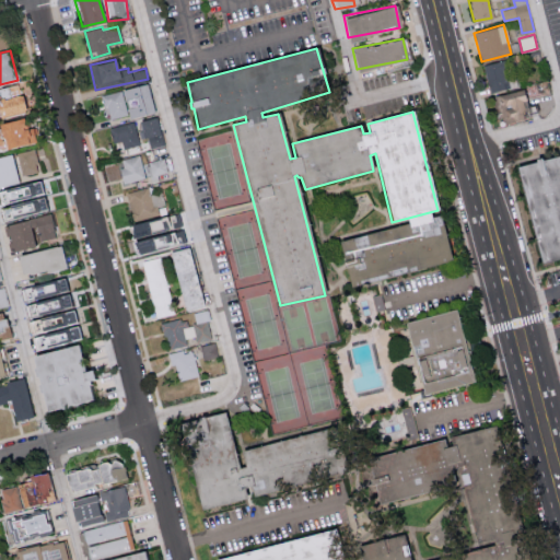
[(482,65),(489,92),(510,88),(503,60),(482,65)]
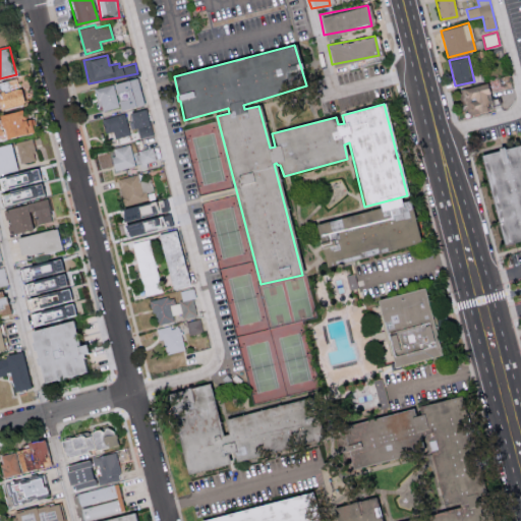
[(141,104),(136,77),(95,87),(100,111),(118,107),(118,109),(141,104)]
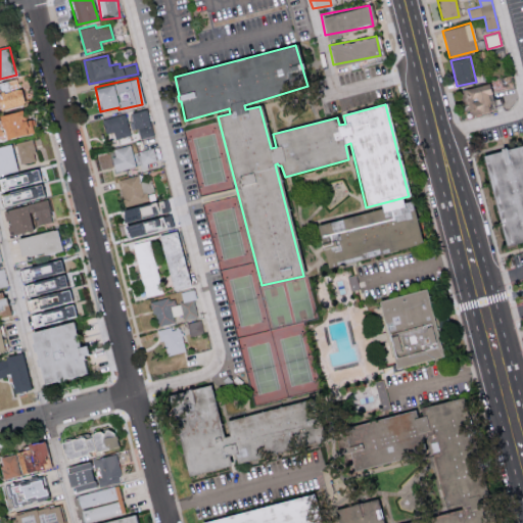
[(486,103),(493,101),(489,83),(462,89),(463,97),(458,98),(462,115),(487,109),(486,103)]
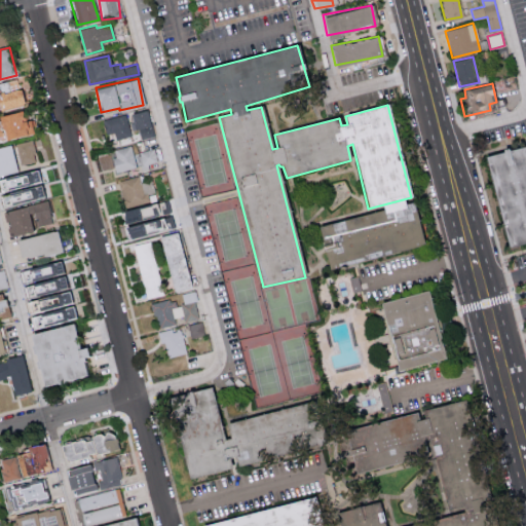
[(0,115),(0,122),(5,140),(34,130),(30,118),(25,120),(22,109),(0,115)]
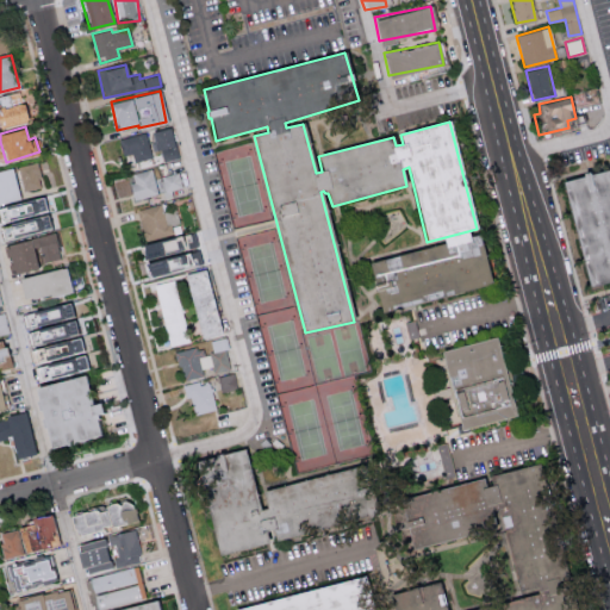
[(151,130),(154,150),(161,149),(162,161),(176,159),(173,128),(151,130)]
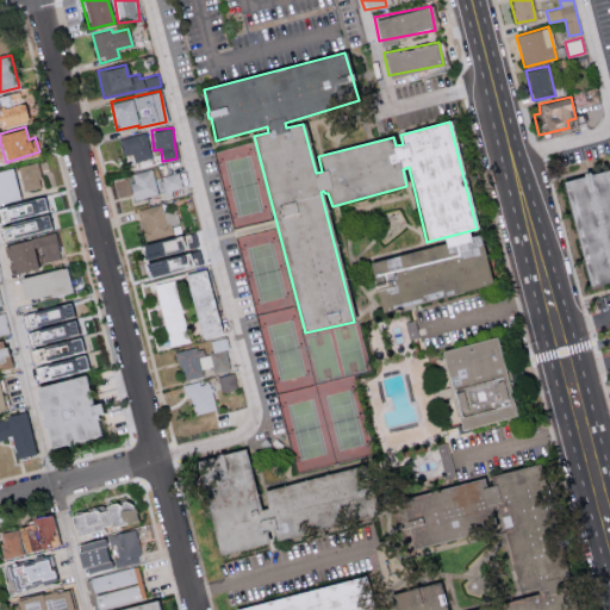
[(150,156),(145,132),(118,137),(123,162),(150,156)]
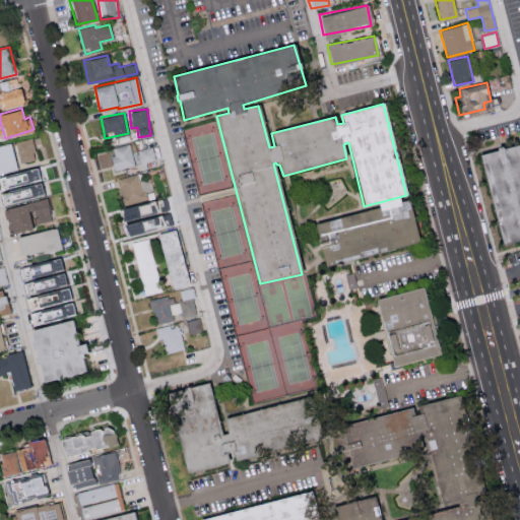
[(37,158),(30,138),(15,142),(20,163),(37,158)]
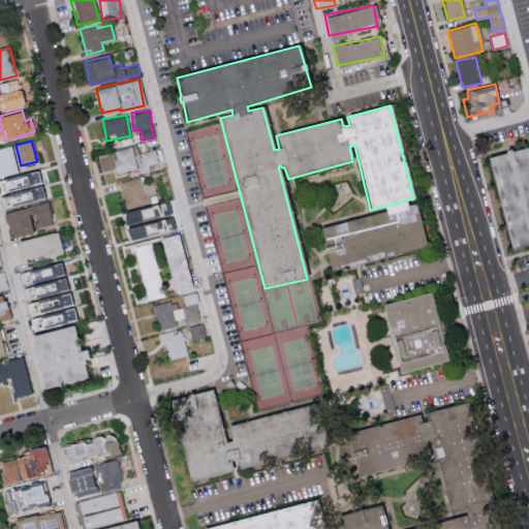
[(0,176),(18,173),(11,145),(0,147),(0,176)]
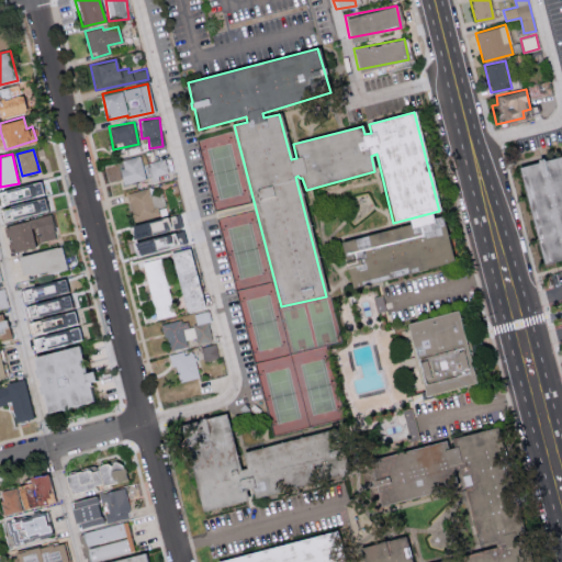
[(561,155),(519,165),(541,262),(561,258),(561,155)]
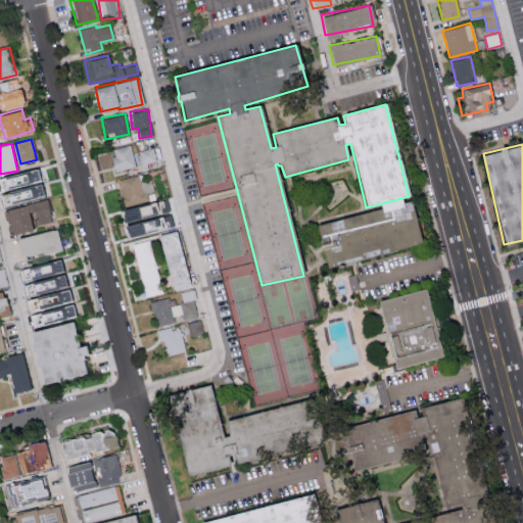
[(111,147),(113,170),(135,168),(132,145),(111,147)]
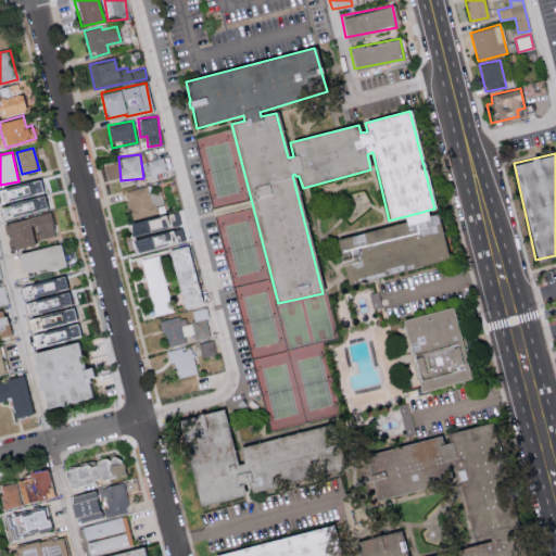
[(148,160),(151,174),(166,171),(163,156),(148,160)]
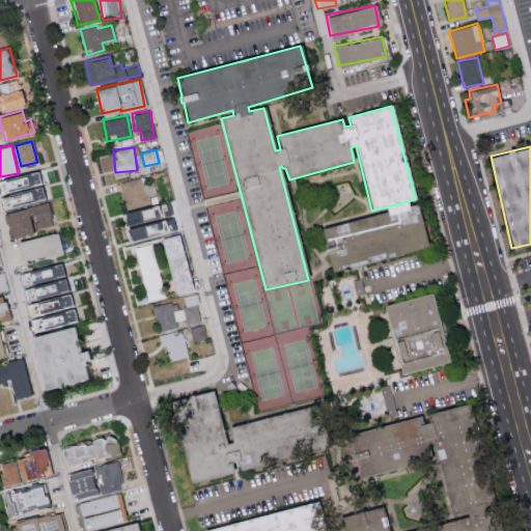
[(44,200),(42,185),(38,185),(37,174),(0,179),(0,197),(2,207),(44,200)]
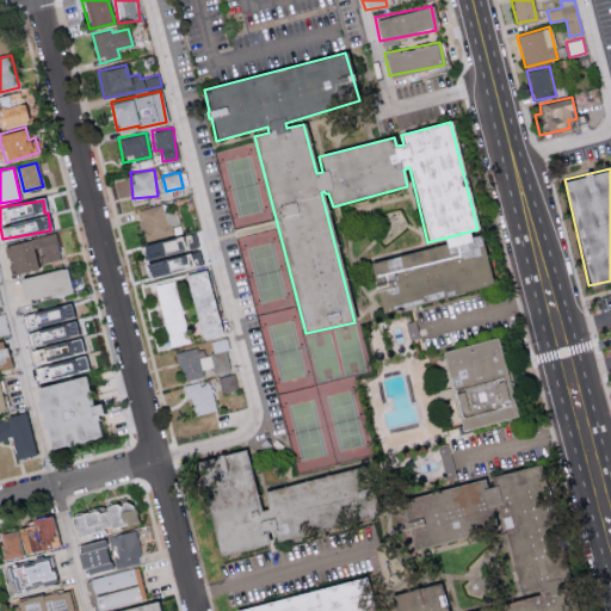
[(139,210),(147,241),(174,233),(172,224),(179,222),(177,210),(164,214),(161,203),(139,210)]
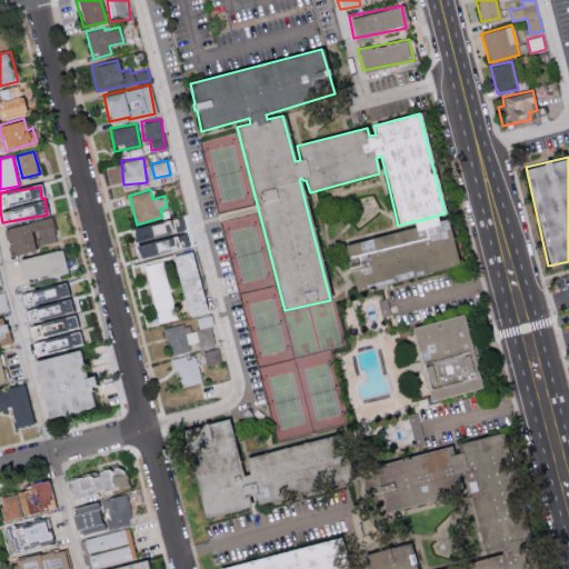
[(56,241),(51,218),(5,227),(10,255),(38,250),(37,245),(56,241)]
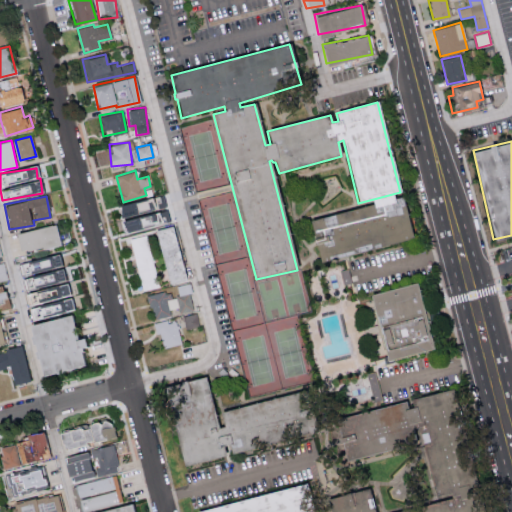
[(418,239),(329,262),(318,222),(407,198),(418,239)]
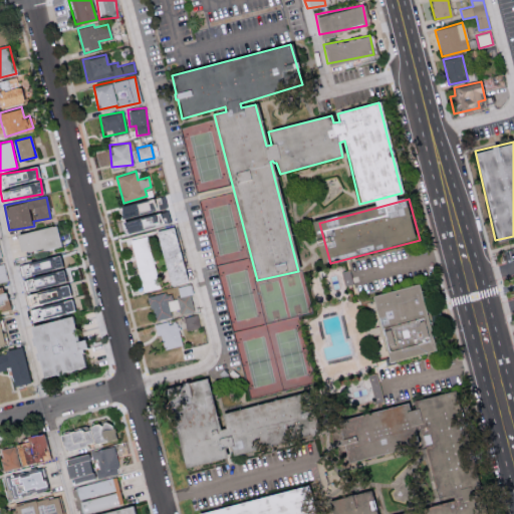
[(17,253),(59,245),(55,225),(13,234),(17,253)]
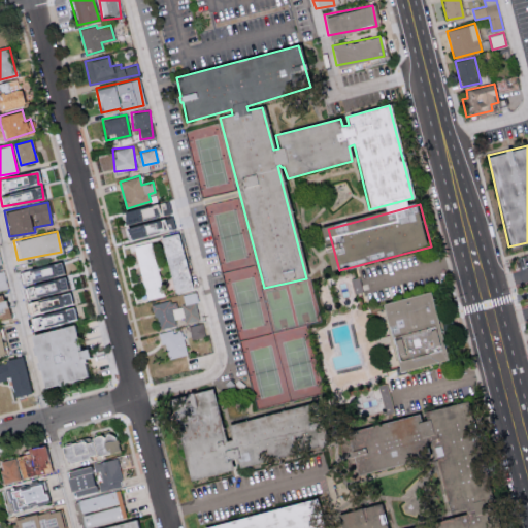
[(160,236),(173,293),(191,289),(177,232),(160,236)]
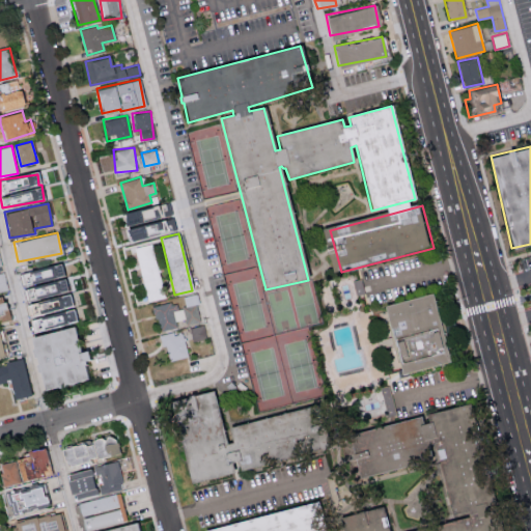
[(165,298),(152,243),(135,247),(147,302),(165,298)]
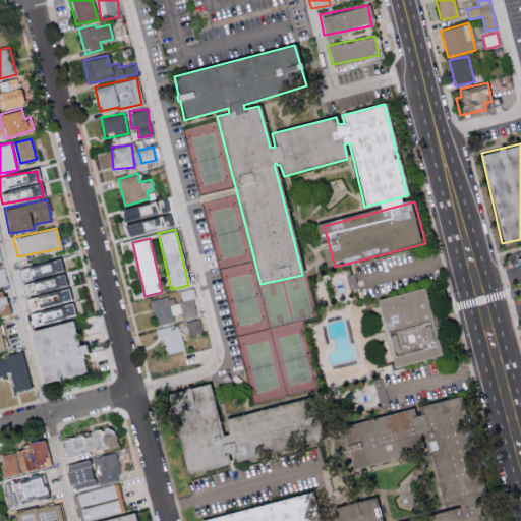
[(29,278),(61,271),(58,258),(25,266),(29,278)]
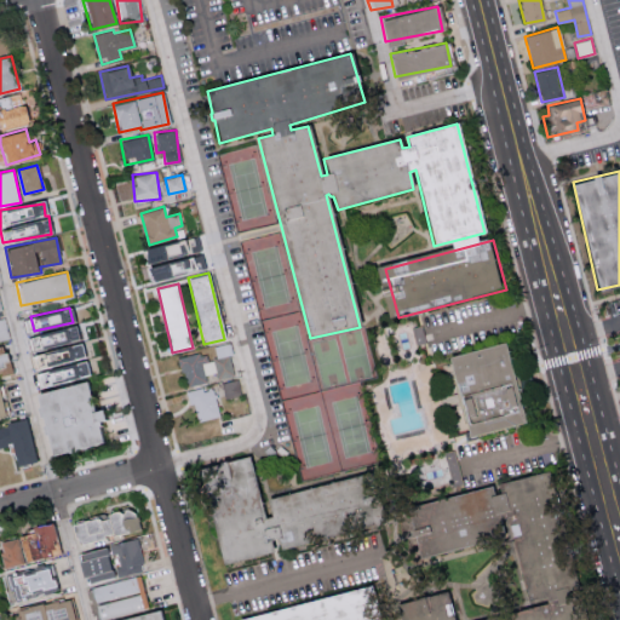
[(39,385),(90,375),(86,359),(82,359),(79,340),(78,342),(74,325),(30,334),(34,349),(32,350),(39,385)]
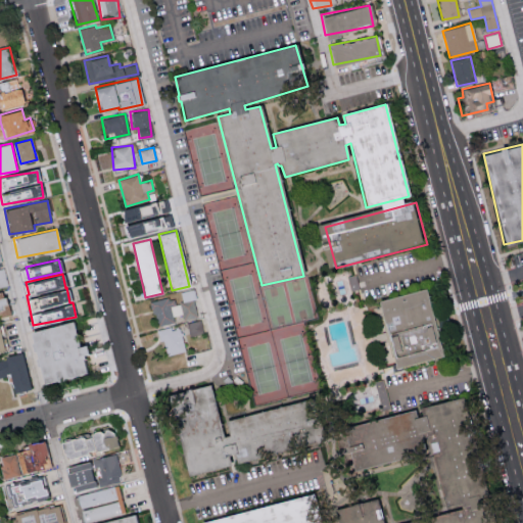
[(0,316),(8,315),(4,291),(0,292),(0,316)]
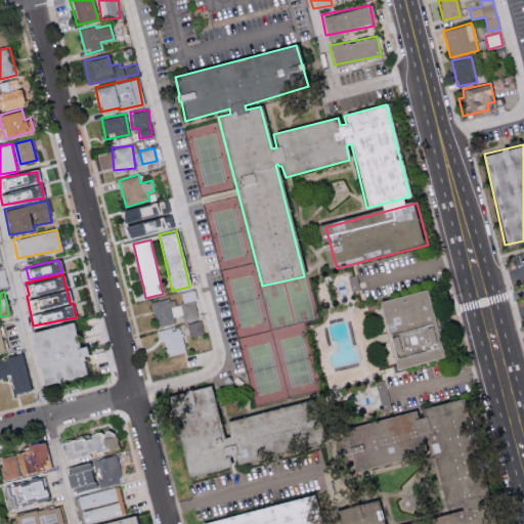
[(433,292),(449,355),(402,367),(385,304),(433,292)]
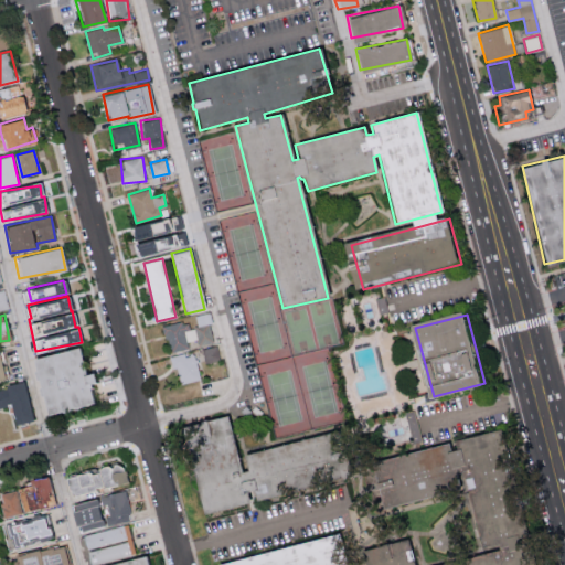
[(205,363),(221,359),(216,344),(201,349),(205,363)]
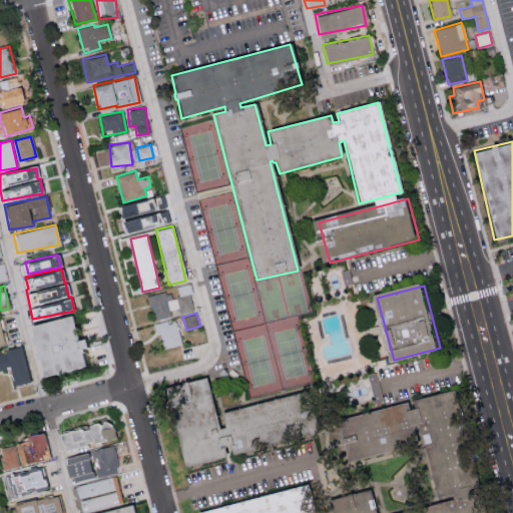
[(25,326),(37,377),(86,366),(84,357),(82,357),(78,339),(74,340),(69,316),(25,326)]
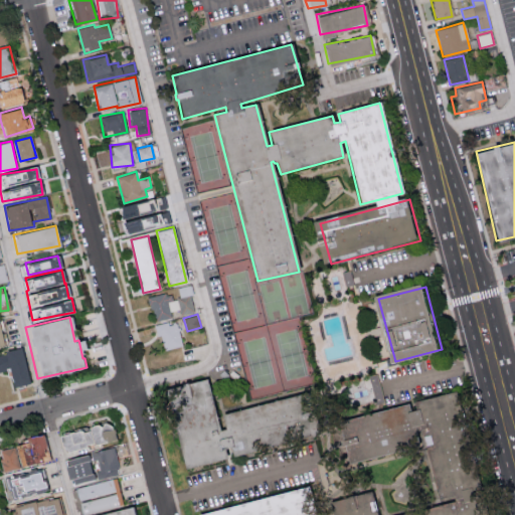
[(176,321),(156,325),(162,350),(182,345),(176,321)]
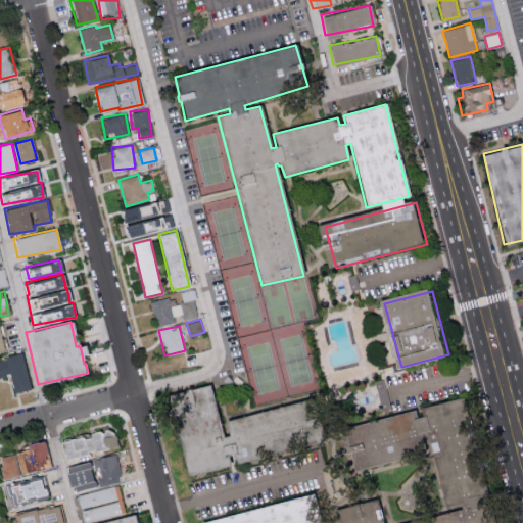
[(31,389),(24,354),(0,359),(0,377),(9,376),(13,392),(31,389)]
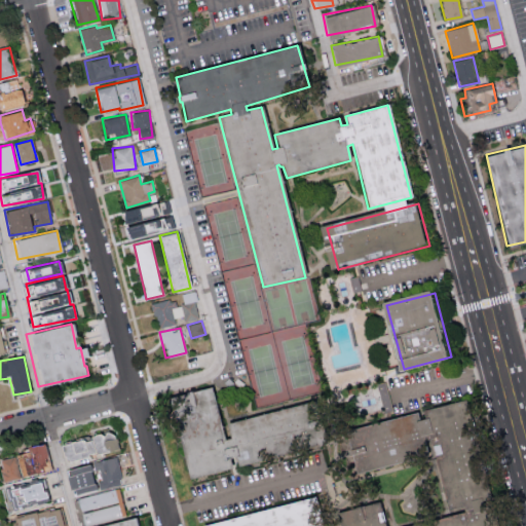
[(381,403),(389,401),(385,381),(376,383),(381,403)]
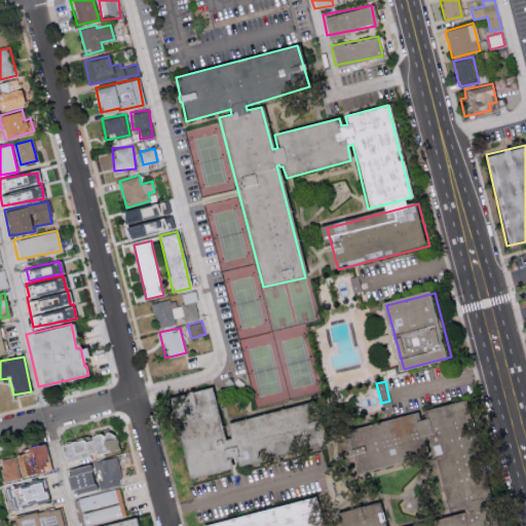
[(184,479),(229,468),(228,462),(265,454),(262,438),(271,436),(270,430),(283,427),(279,416),(302,411),(300,405),(218,422),(211,387),(166,397),(184,479)]
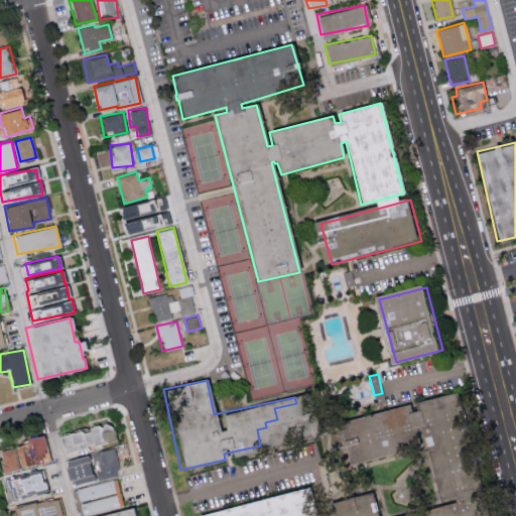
[(200,515),(486,515),(483,501),(478,491),(454,392),(412,402),(405,404),(337,421),(347,464),(423,444),(438,507),(399,515),(375,515),(370,493),(330,502),(333,515),(313,515),(307,490),(200,515)]
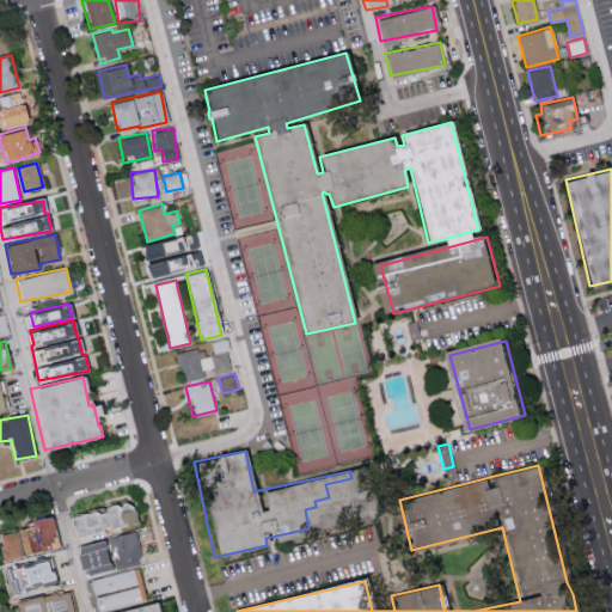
[(135,522),(132,503),(69,516),(74,536),(135,522)]
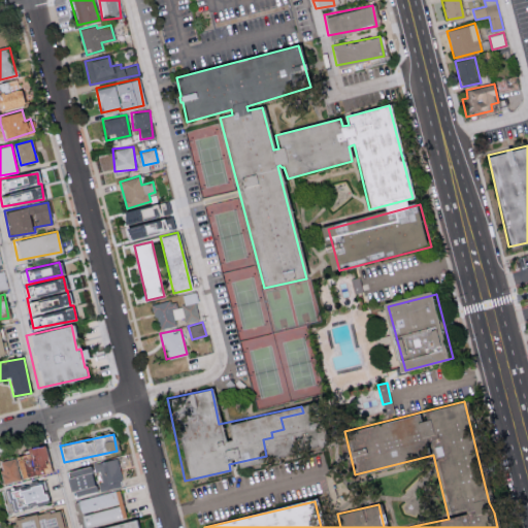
[(0,464),(3,482),(51,473),(44,444),(26,449),(27,455),(0,460),(0,464)]
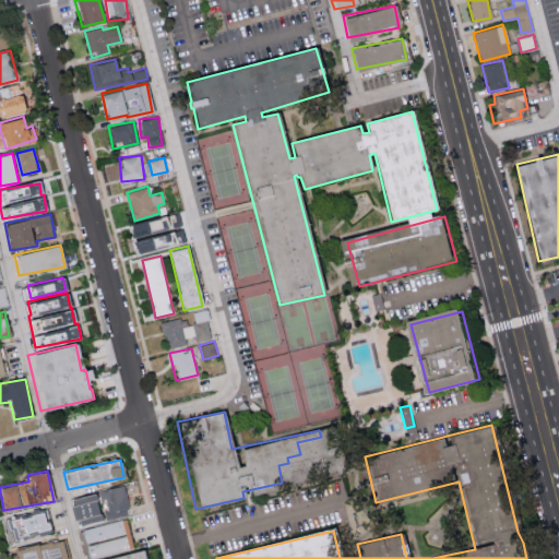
[(129,514),(123,486),(70,498),(75,525),(129,514)]
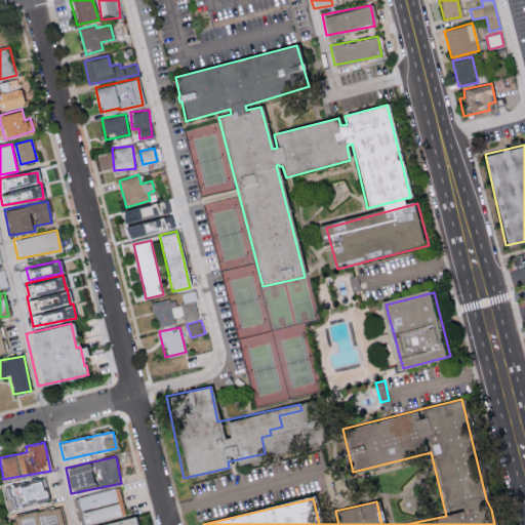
[(10,503),(43,502),(42,484),(10,485),(10,503)]
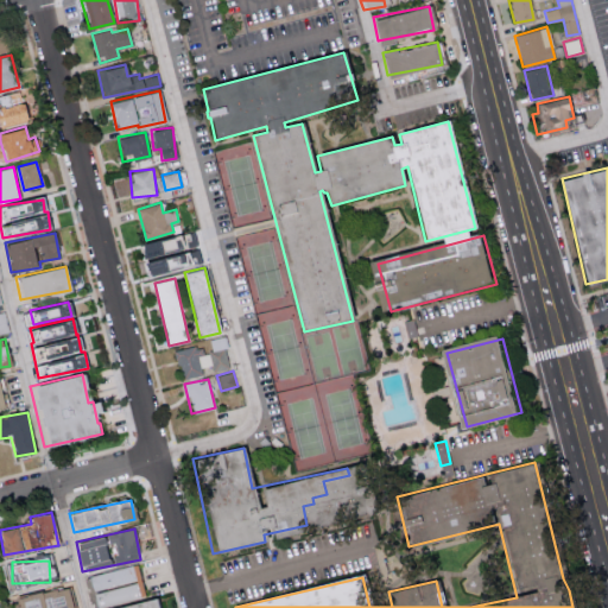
[(88,575),(95,607),(143,597),(137,565),(88,575)]
